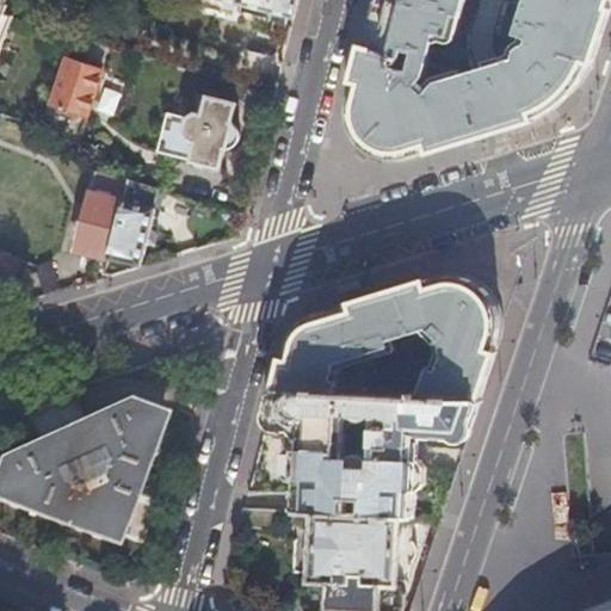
[(0,0),(0,34),(11,7),(7,6),(10,0),(0,0)]
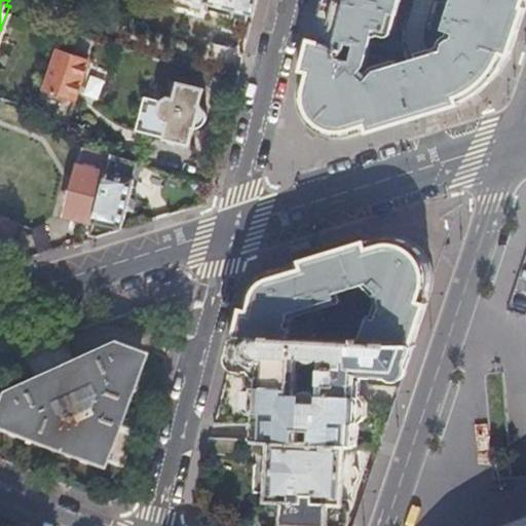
[(257,0),(180,0),(254,15),(257,0)]
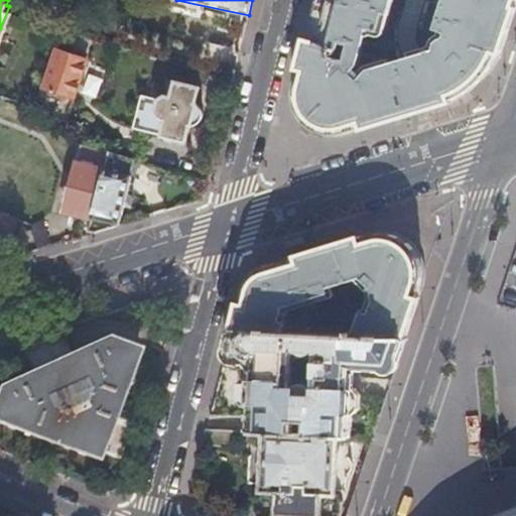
[(515,0),(313,0),(308,23),(310,24),(305,41),(303,41),(295,73),(297,73),(293,92),(293,99),(294,107),(296,114),(300,120),(305,126),(311,130),(317,134),(325,136),(333,137),(340,137),(347,136),(361,132),(361,133),(409,118),(452,105),(450,103),(459,99),(473,91),(486,78),(488,74),(497,57),(499,58),(515,10),(513,9),(515,0)]
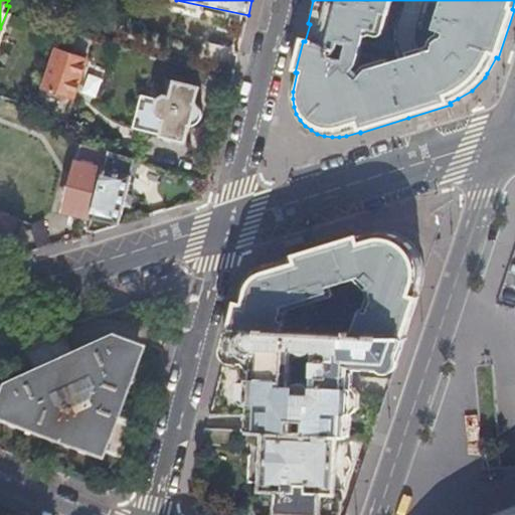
[(54,52),(33,112),(66,122),(84,62),(54,52)]
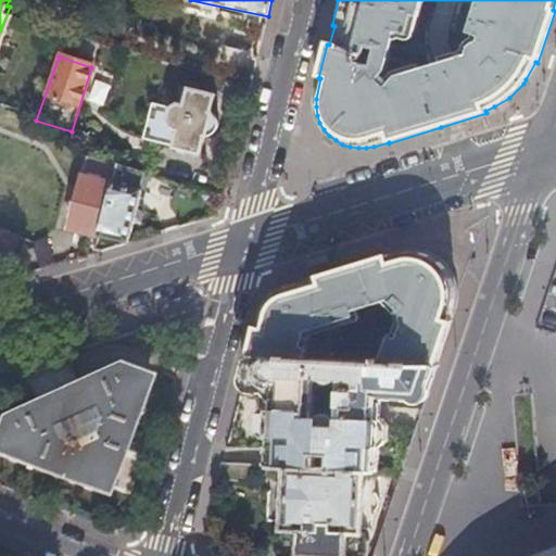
[(149,118),(143,141),(199,156),(204,139),(207,139),(212,138),(214,137),(217,134),(218,130),(218,127),(218,123),(216,119),(214,117),(211,116),(215,99),(188,91),(184,109),(177,106),(171,111),(166,124),(149,118)]
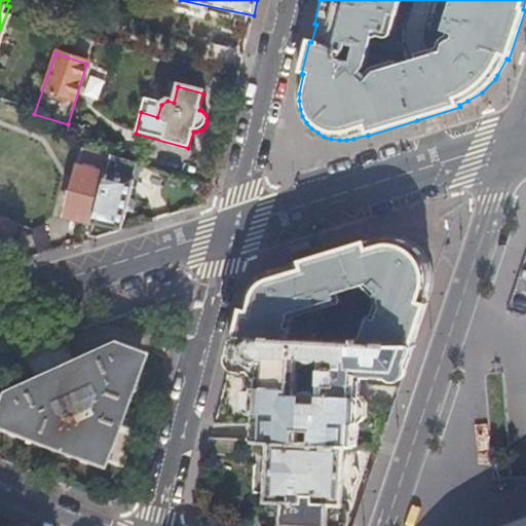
[(110,159),(81,151),(64,219),(80,223),(95,220),(110,159)]
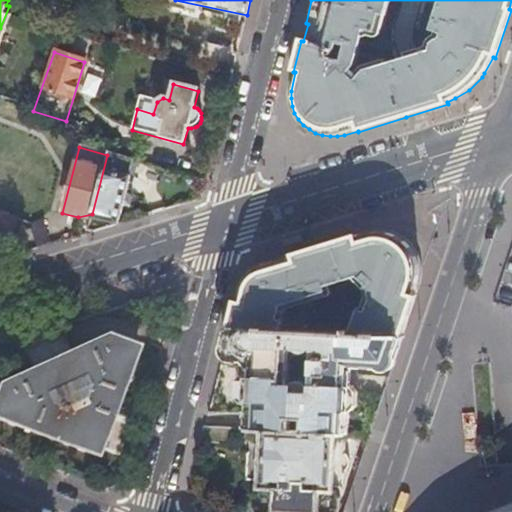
[(107,155),(92,214),(86,236),(117,226),(129,179),(119,176),(124,160),(107,155)]
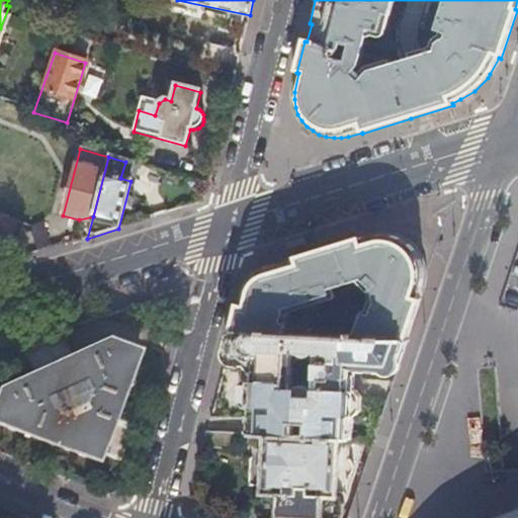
[(406,342),(419,300),(418,300),(422,285),(424,278),(424,272),(422,266),(420,259),(417,254),(412,249),(407,245),(402,242),(395,239),(389,238),(381,237),(375,238),(360,242),(359,240),(329,250),(296,260),(296,262),(266,271),(260,274),(254,278),(250,282),(246,287),(243,293),(240,307),(238,307),(231,334),(285,336),(287,327),(282,326),(285,312),(292,309),(293,313),(309,309),(308,305),(330,296),(329,291),(362,281),(375,294),(376,296),(376,298),(370,317),(367,316),(367,314),(364,313),(356,335),(349,334),(348,339),(406,342)]
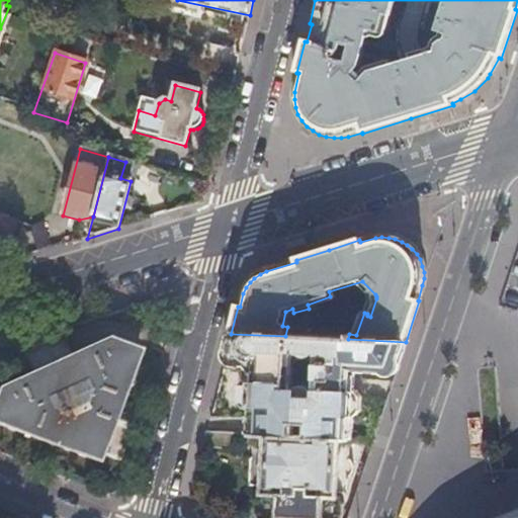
[(361,398),(356,393),(353,393),(355,372),(395,373),(406,342),(348,339),(285,336),(231,334),(228,347),(225,358),(228,362),(230,365),(232,366),(235,367),(238,366),(241,365),(246,365),(254,372),(253,382),(245,381),(244,407),(252,408),(250,436),(263,436),(292,438),(292,425),(309,425),(308,439),(338,440),(351,441),(352,418),(355,418),(360,413),(361,398)]
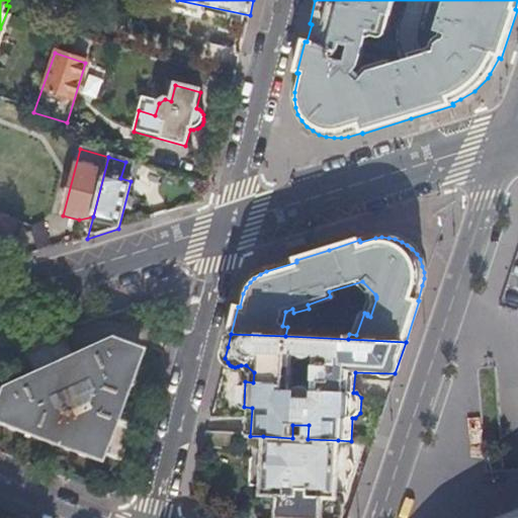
[(0,390),(0,427),(95,463),(137,356),(106,344),(71,359),(0,390)]
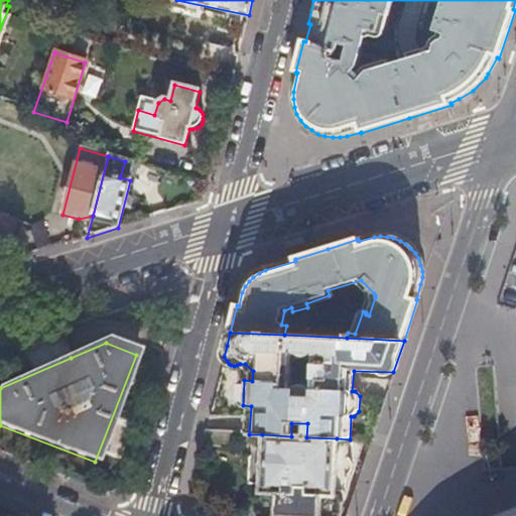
[(236,449),(237,433),(205,432),(201,448),(236,449)]
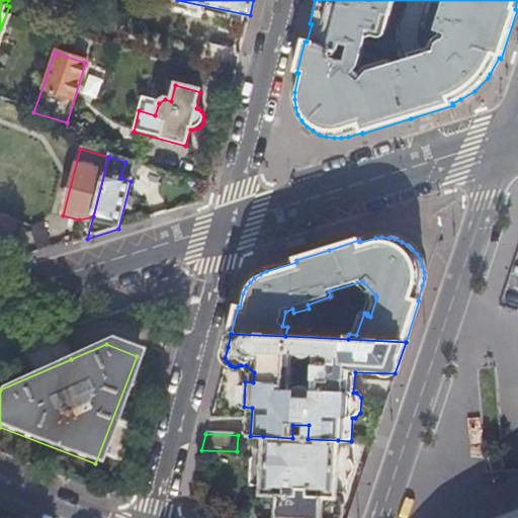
[(255,517),(341,517),(342,505),(338,500),(336,500),(336,495),(344,495),(345,479),(348,478),(350,476),(351,472),(351,469),(350,466),(349,463),(346,462),(347,448),(338,447),(338,440),(308,439),(292,438),(263,436),(262,461),(249,460),(247,489),(260,490),(259,497),(255,503),(254,515),(255,517)]
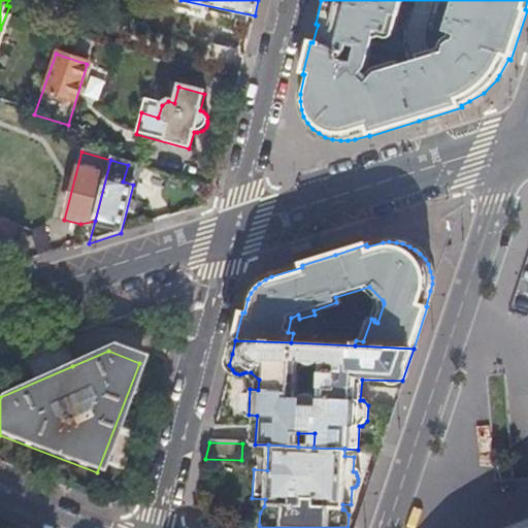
[(526,527),(527,518),(515,523),(503,527),(526,527)]
